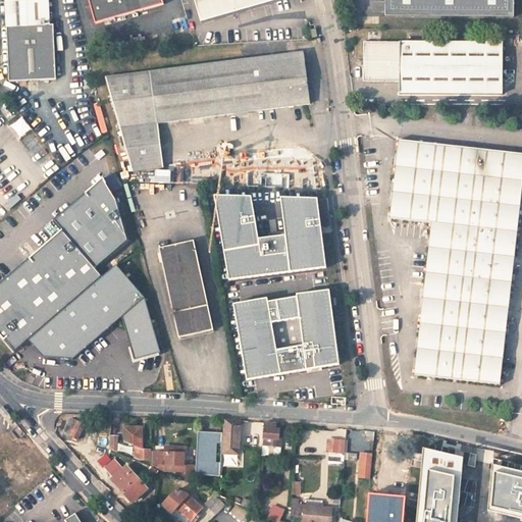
[(6,0),(6,2),(8,27),(10,81),(57,77),(54,24),(50,24),(48,0),(6,0)]
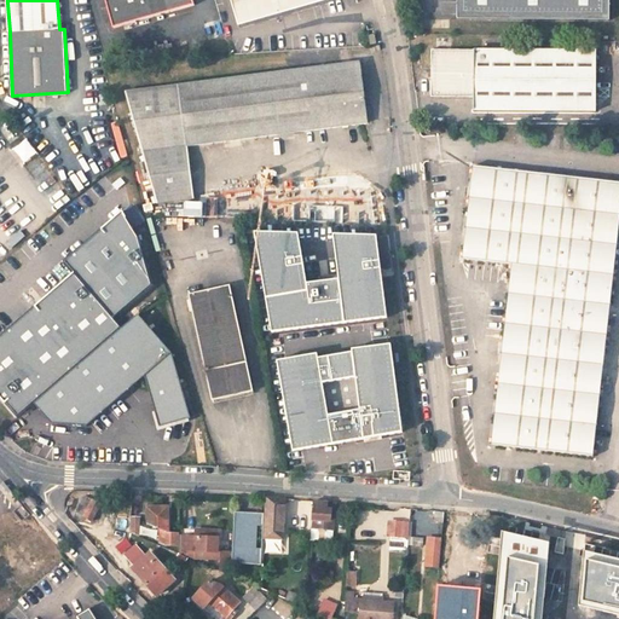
[(105,0),(114,29),(195,6),(192,0),(105,0)]
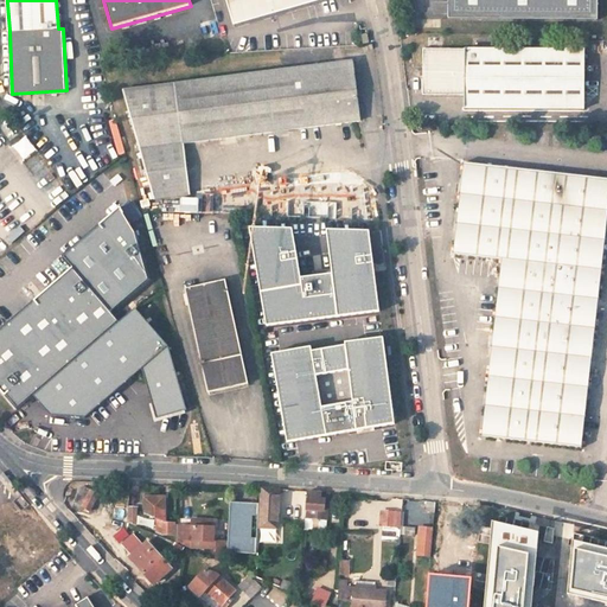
[(227,0),(235,25),(320,0),(227,0)]
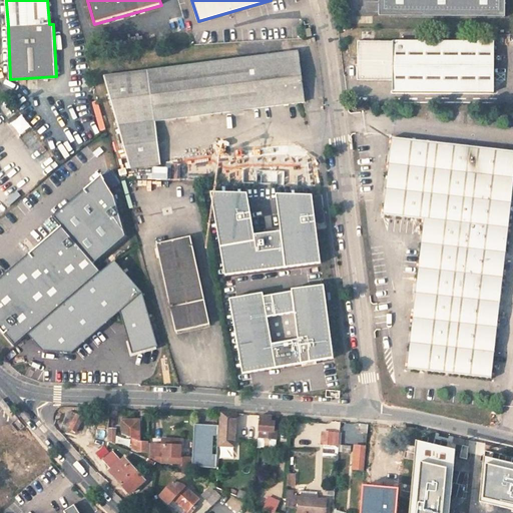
[(505,0),(379,0),(379,17),(506,17),(505,0)]
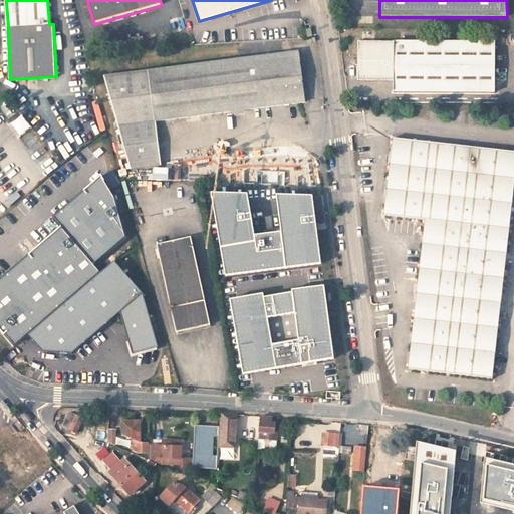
[(495,92),(494,42),(358,41),(358,80),(394,81),(394,92),(495,92)]
